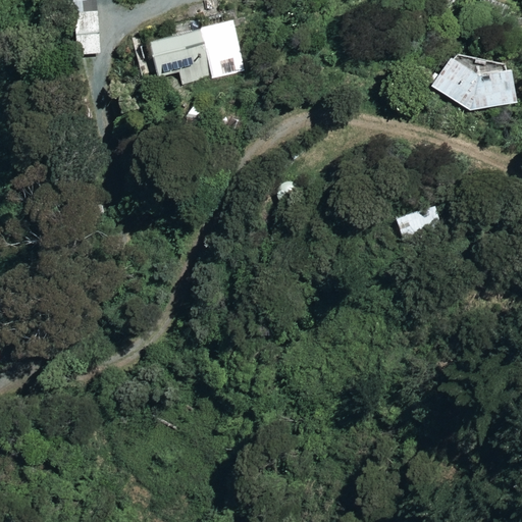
[(99,53),(96,13),(72,15),(74,55),(99,53)]
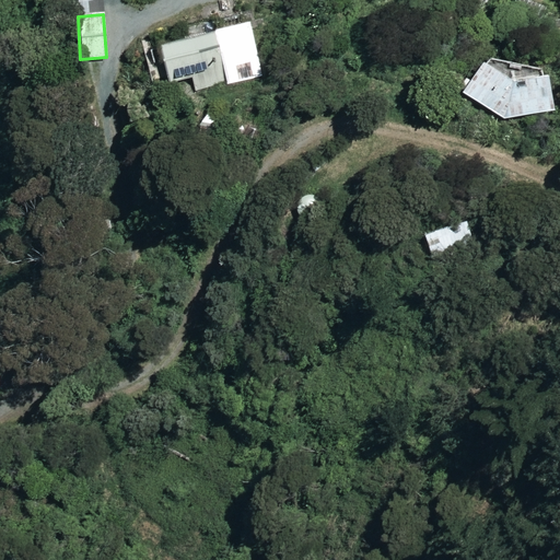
[(261,74),(248,22),(158,45),(164,70),(188,65),(195,91),(261,74)]
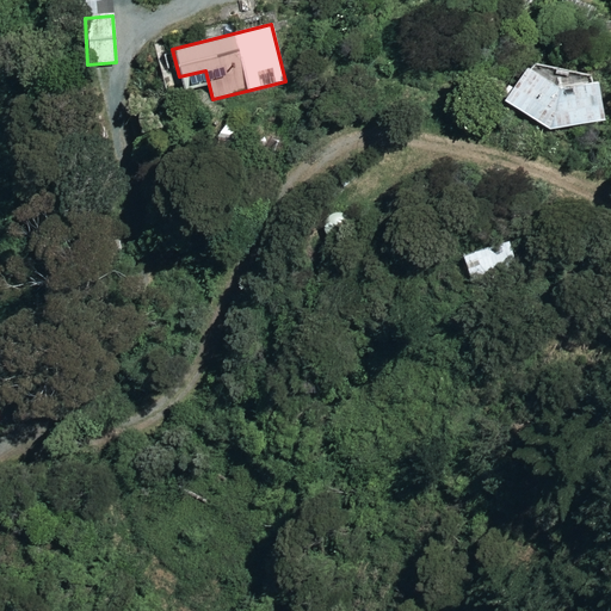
[(555,66),(516,73),(518,88),(501,92),(510,137),(602,119),(593,73),(557,80),(555,66)]
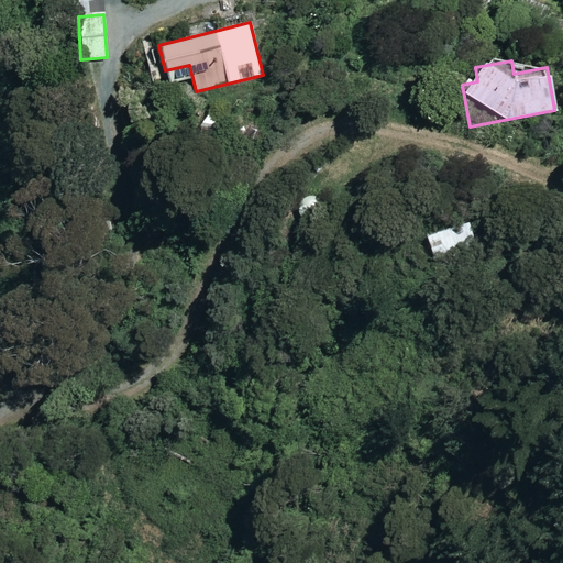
[(289,206),(307,221),(322,203),(306,188),(289,206)]
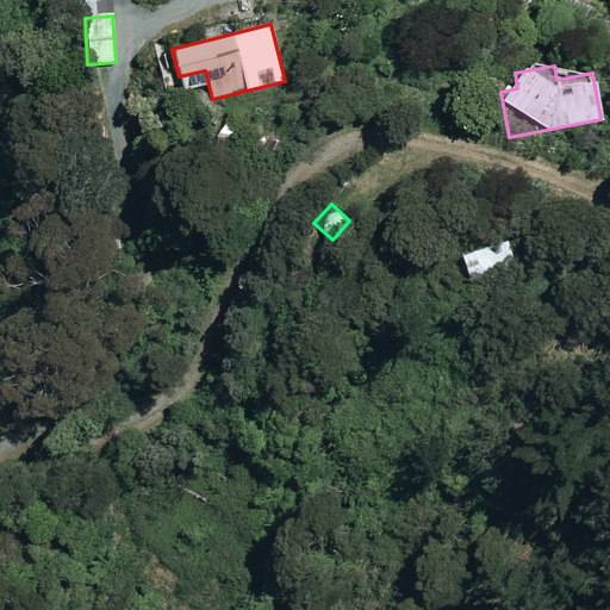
[(514,265),(505,240),(459,255),(467,279),(514,265)]
